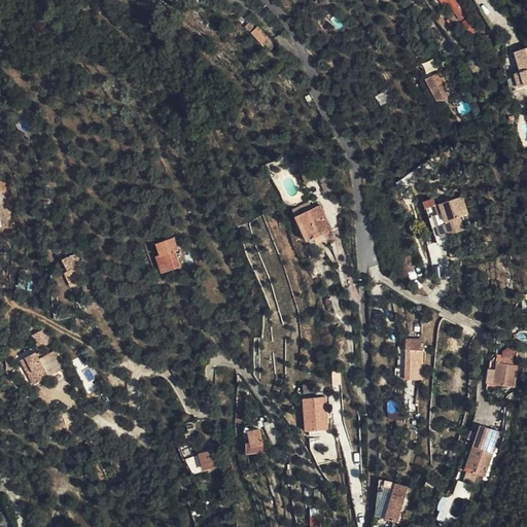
[(468,11),(457,0),(447,0),(455,9),(456,8),(462,16),(468,11)]
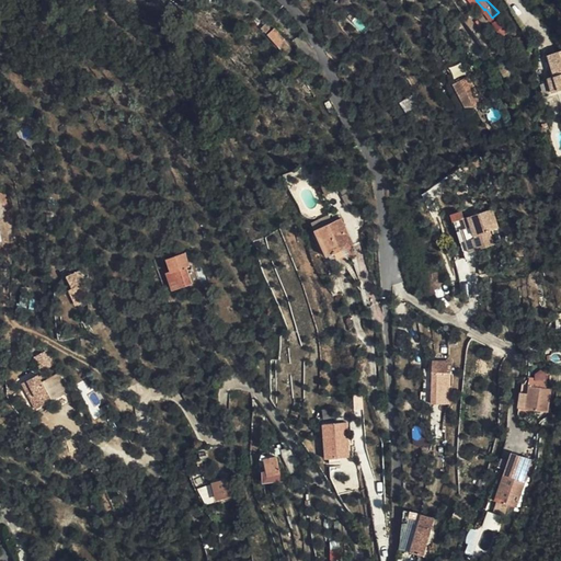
[(272,26),(264,32),(273,44),(281,38),(272,26)]
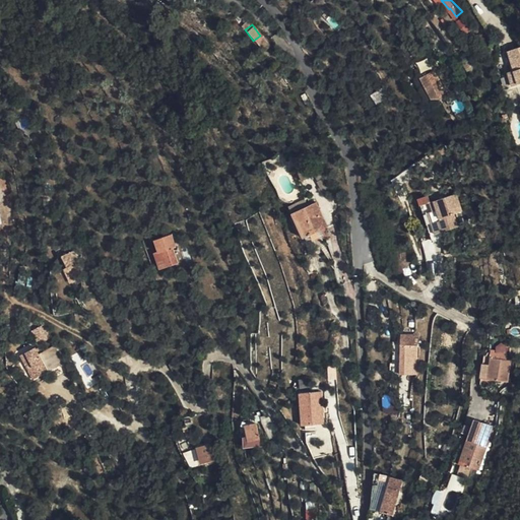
[(260,36),(253,41),(260,51),(267,45),(260,36)]
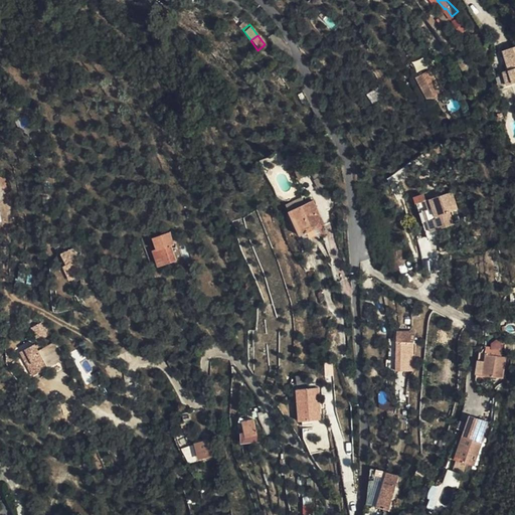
[(514,43),(503,47),(505,52),(514,82),(514,81),(514,43)]
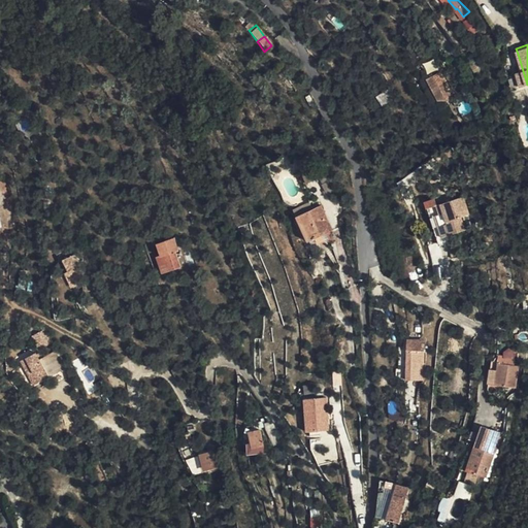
[(518,54),(514,55),(519,71),(516,72),(520,87),(527,85),(518,54)]
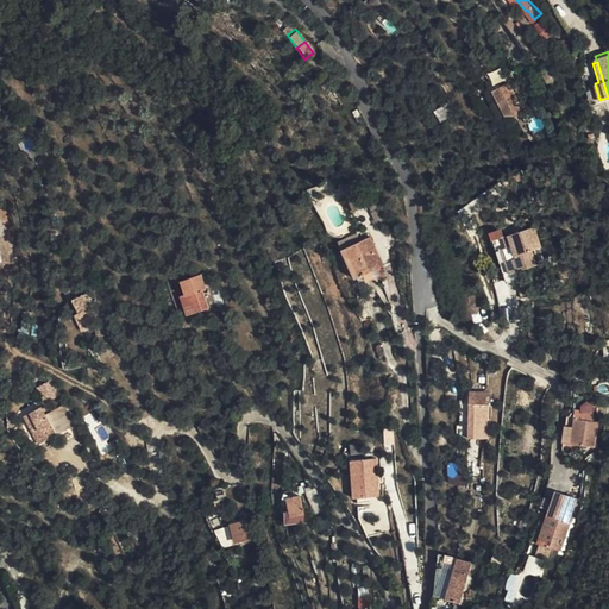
[(514,115),(509,108),(519,104),(507,82),(490,90),(503,115),(514,115)]
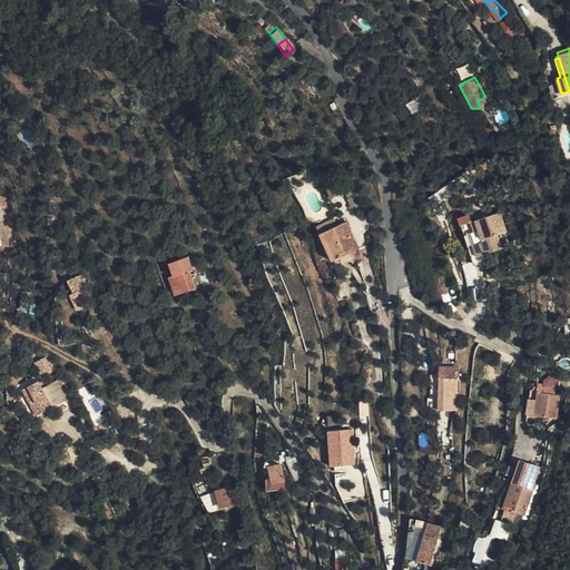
[(355,194),(346,200),(352,214),(362,209),(355,194)]
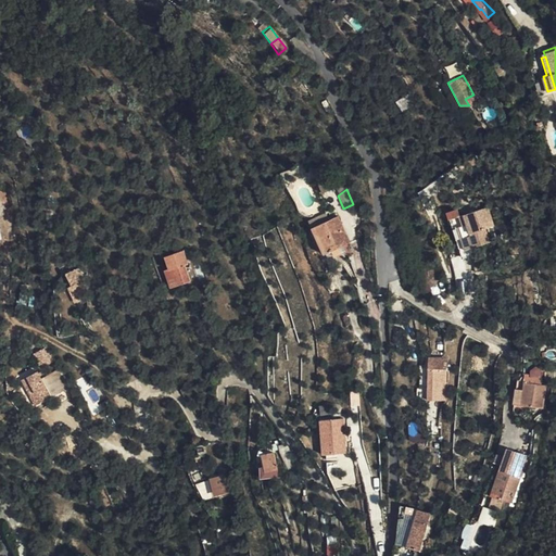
[(464,226),(455,230),(464,253),(475,249),(492,241),(487,228),(495,225),(488,206),(460,217),(464,226)]
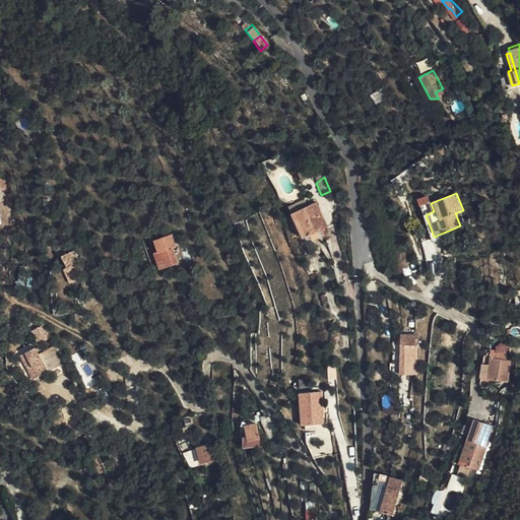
[(429,196),(418,200),(421,207),(431,203),(429,196)]
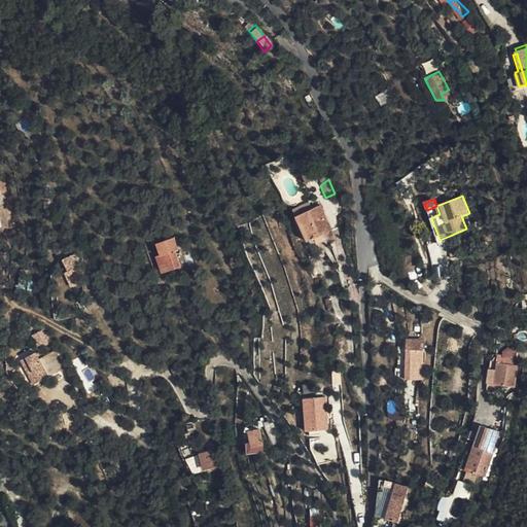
[(306,203),(290,210),(293,216),(308,210),(306,203)]
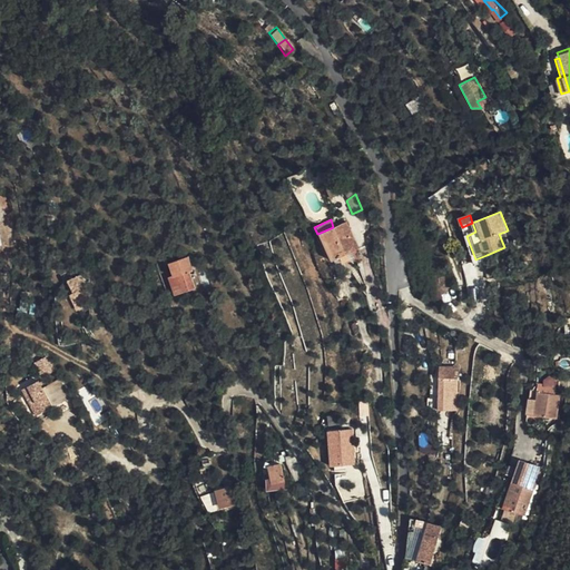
[(333,227),(317,234),(328,261),(336,257),(344,254),(353,249),(345,234),(347,232),(344,223),(333,227)]
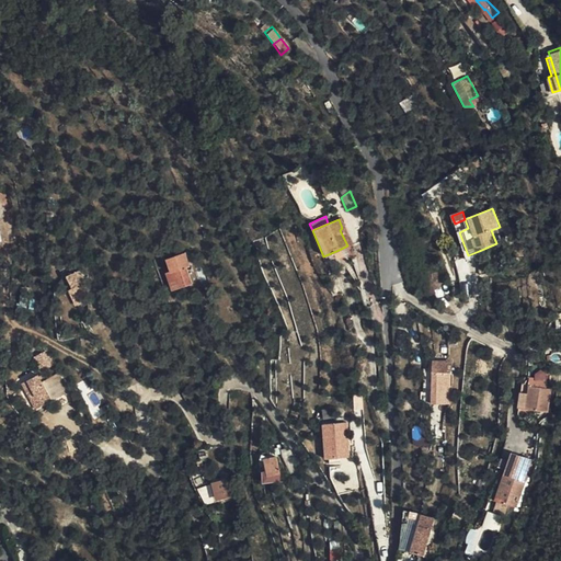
[(342,228),(340,230),(347,245),(350,244),(342,228)]
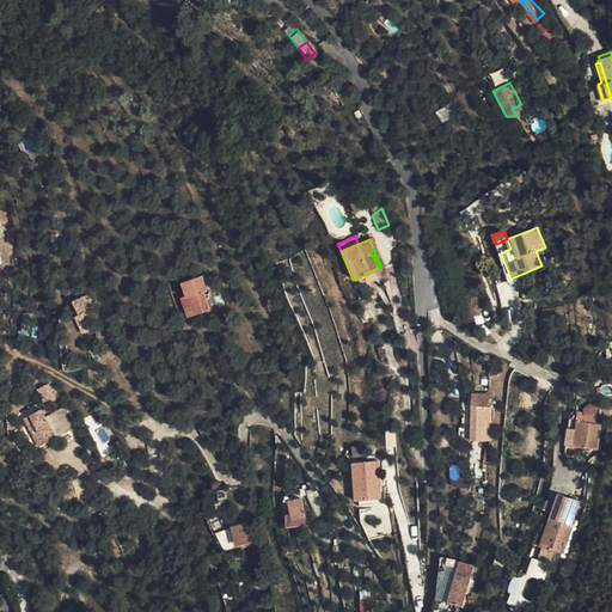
[(522,274),(510,279),(513,286),(526,281),(522,274)]
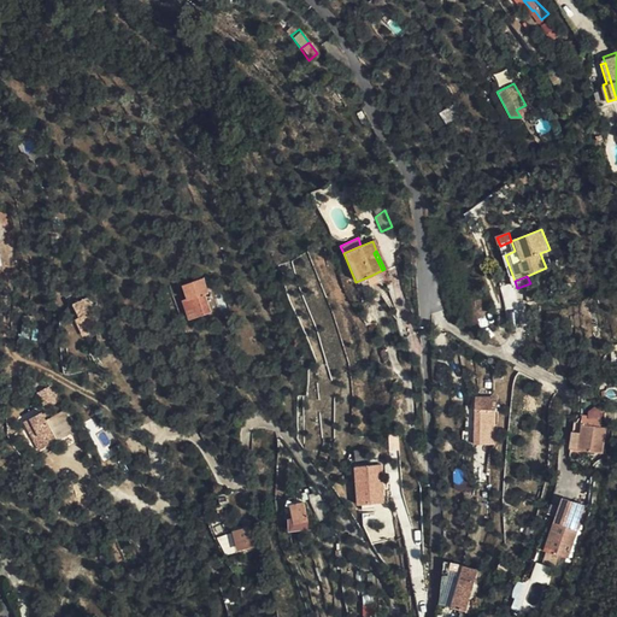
[(191,301),(187,301),(193,322),(215,316),(209,298),(212,297),(209,280),(187,287),(191,301)]
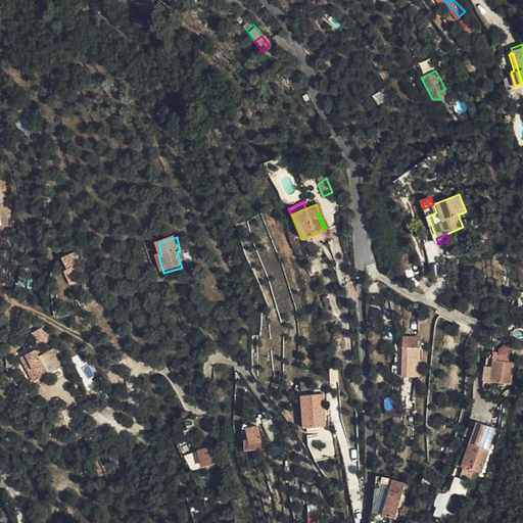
[(83,269),(74,269),(74,277),(84,277),(83,269)]
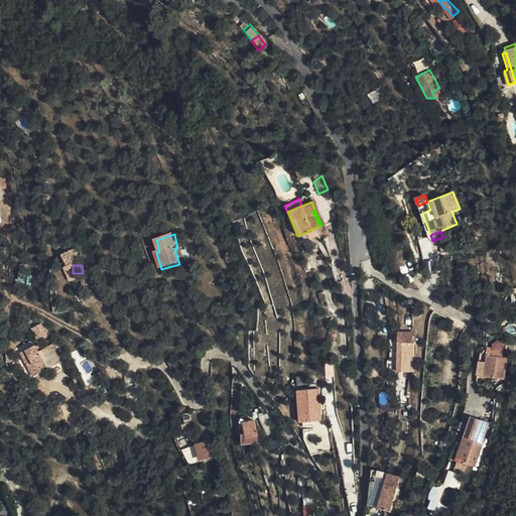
[(17,268),(16,281),(23,282),(25,268),(17,268)]
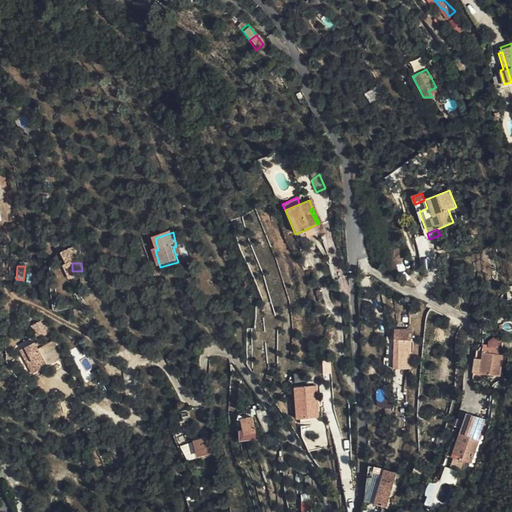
[(409,329),(395,330),(396,370),(404,370),(405,339),(409,339),(409,329)]
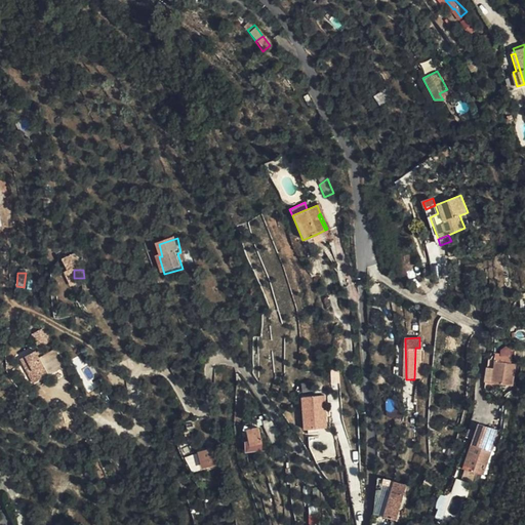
[(55,350),(41,357),(50,374),(65,366),(55,350)]
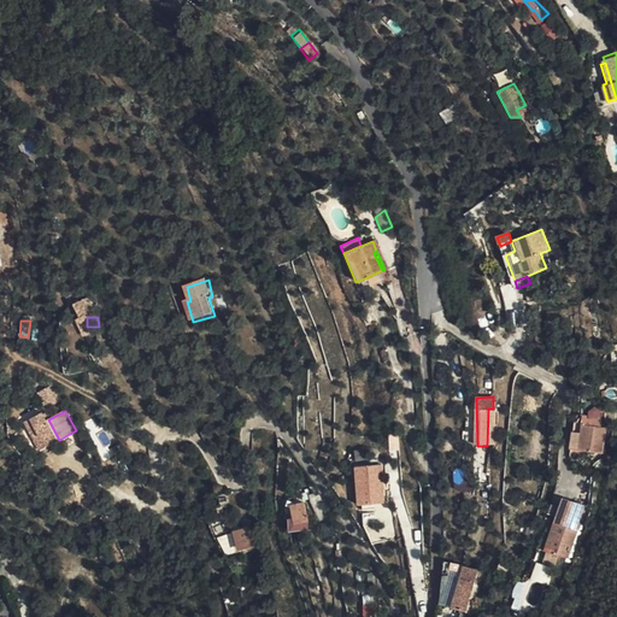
[(605,428),(581,424),(580,432),(577,450),(601,453),(605,428)]
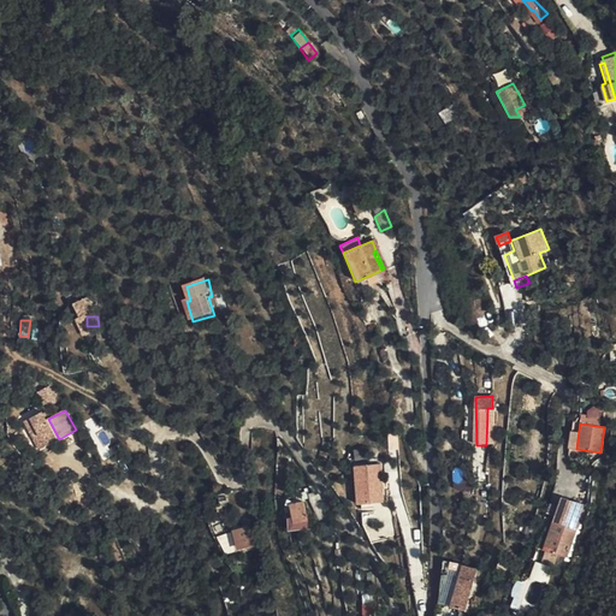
[(356,448),(360,446),(359,439),(345,439),(345,449),(356,449),(356,448)]
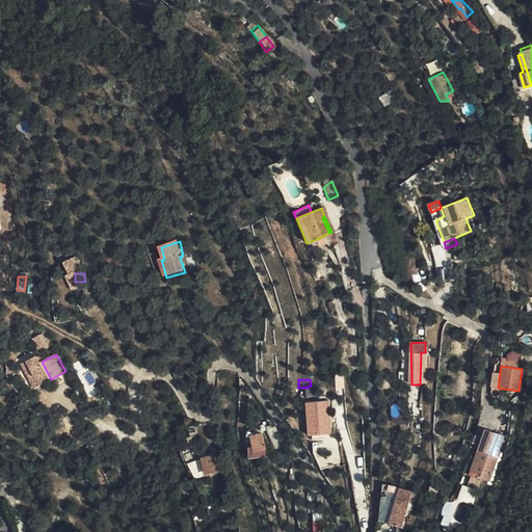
[(422,384),(411,384),(411,399),(422,398),(422,384)]
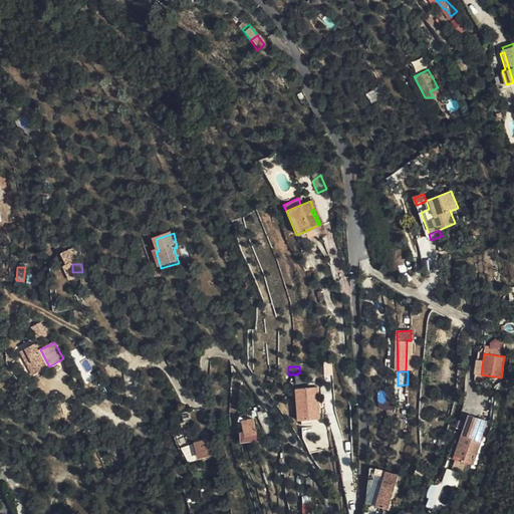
[(455,386),(445,383),(444,395),(454,396),(455,386)]
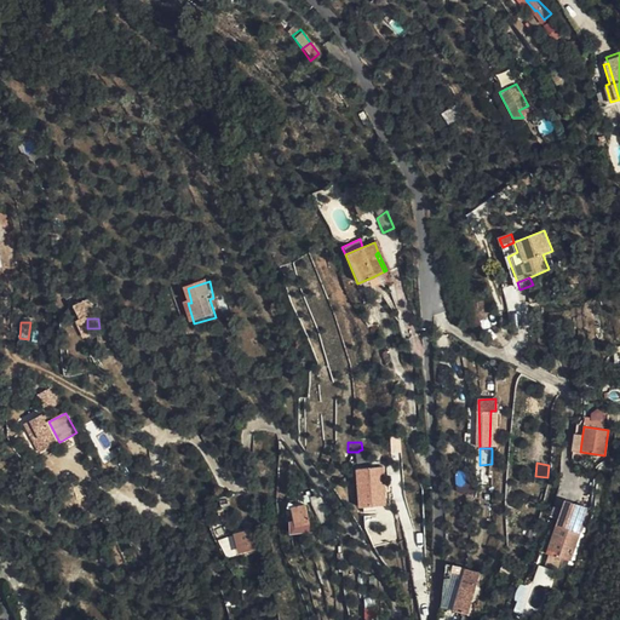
[(357,466),(361,506),(389,504),(386,464),(357,466)]
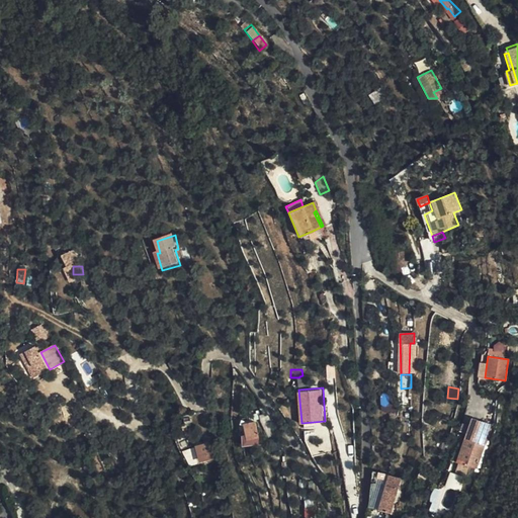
[(492,425),(471,417),(455,461),(459,462),(468,465),(476,468),(492,425)]
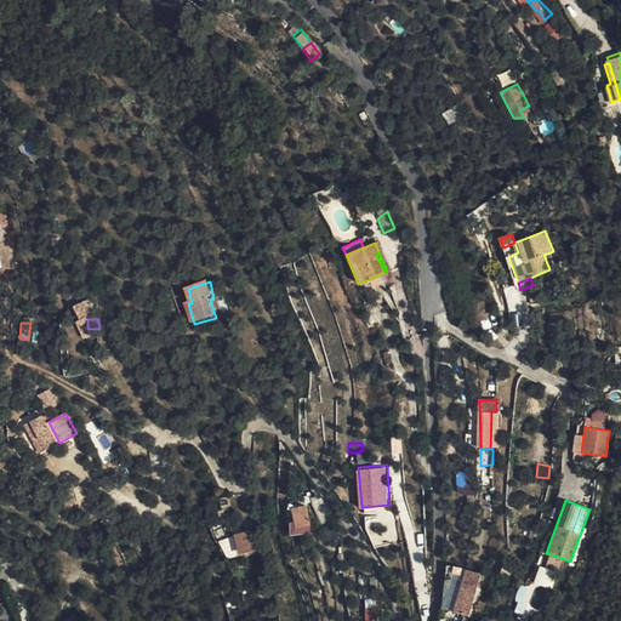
[(307,520),(302,503),(291,506),(295,522),(296,524),(307,520)]
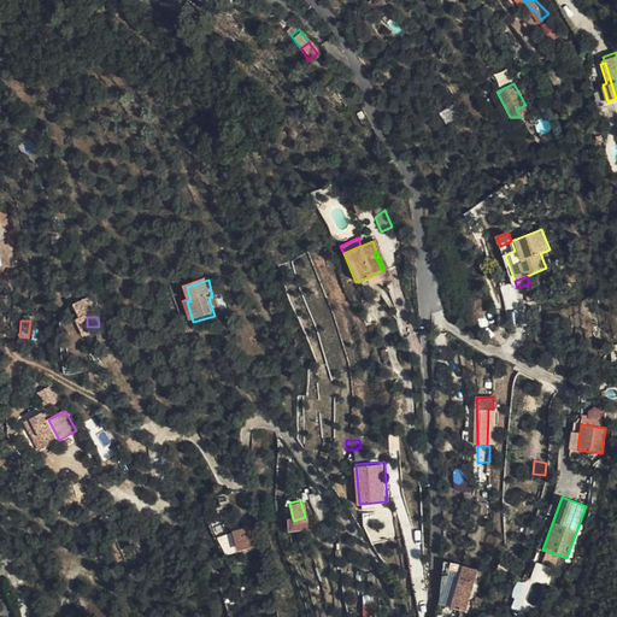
[(307,526),(305,517),(294,521),(293,518),(286,519),(287,529),(307,526)]
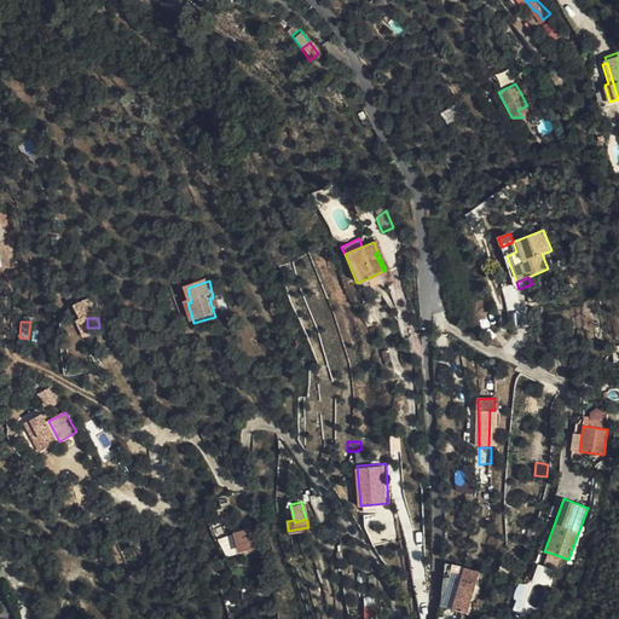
[(252,528),(237,531),(241,548),(254,545),(252,528)]
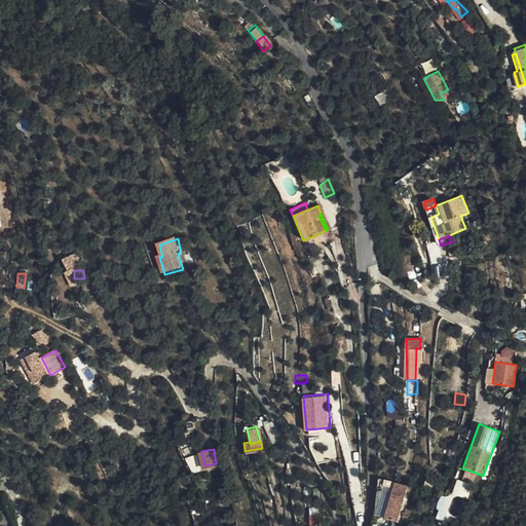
[(476,473),(466,470),(462,479),(473,482),(476,473)]
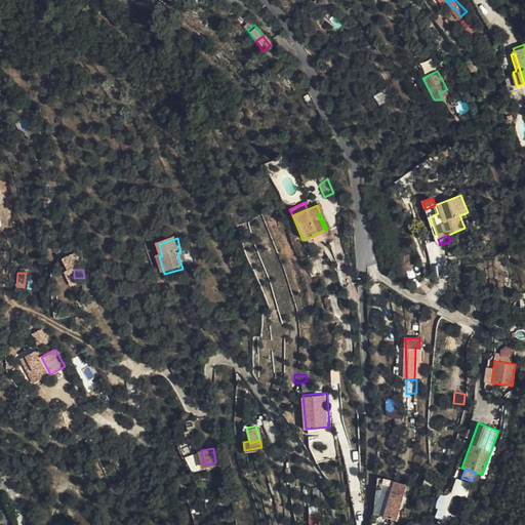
[(406,483),(393,480),(384,515),(396,519),(406,483)]
